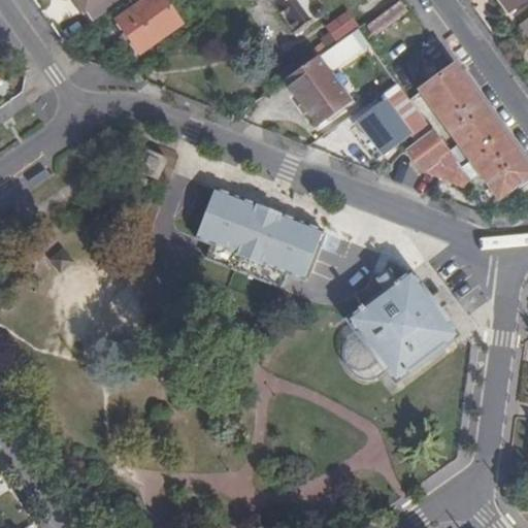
[(76,0),(84,10),(97,0),(76,0)]
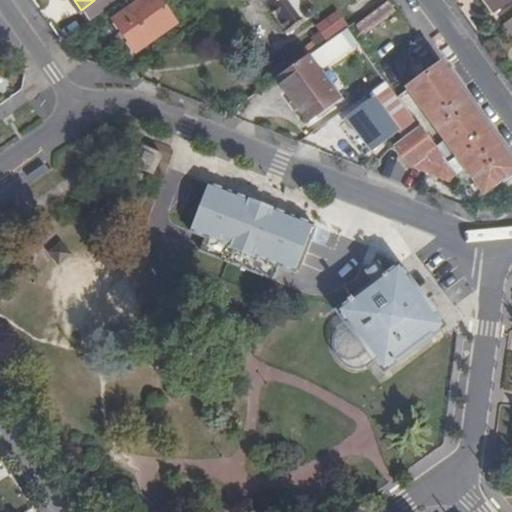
[(158,0),(141,0),(113,19),(135,51),(174,23),(158,0)]
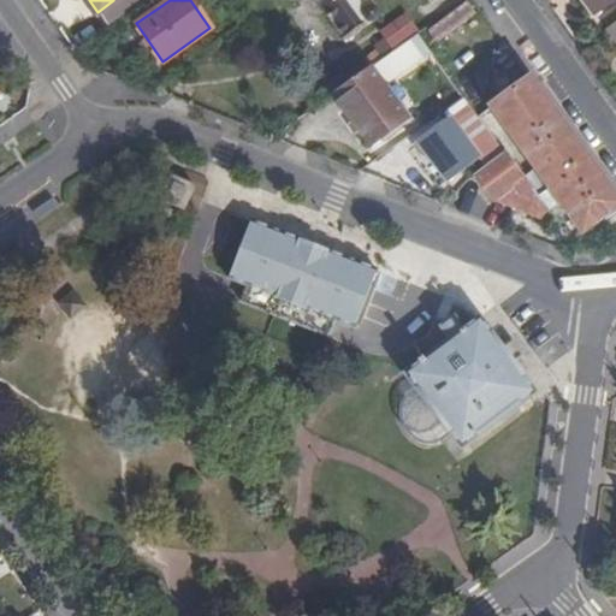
[(282,0),(283,1),(291,3),(294,1),(301,7),(313,1),(342,40),(378,16),(366,0),(282,0)]
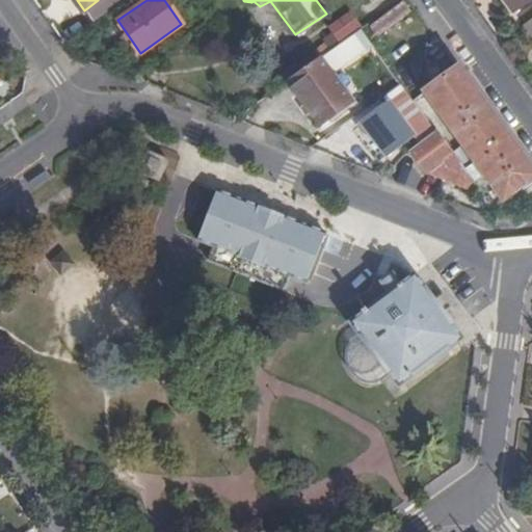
[(506,0),(514,10),(528,0),(506,0)]
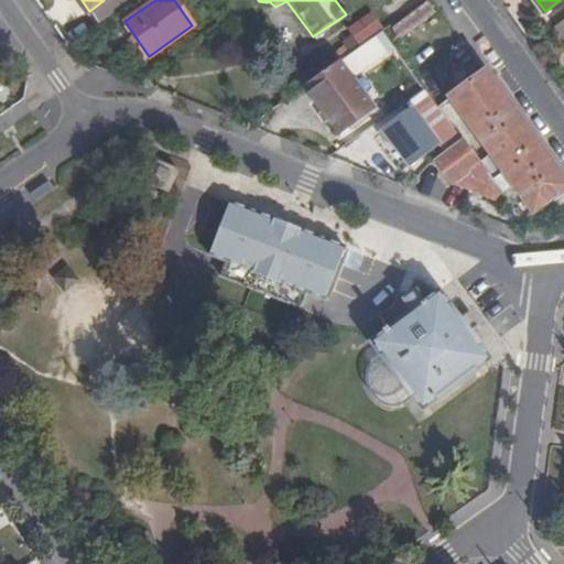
[(355,29),(365,42),(382,30),(387,25),(377,12),(355,29)]
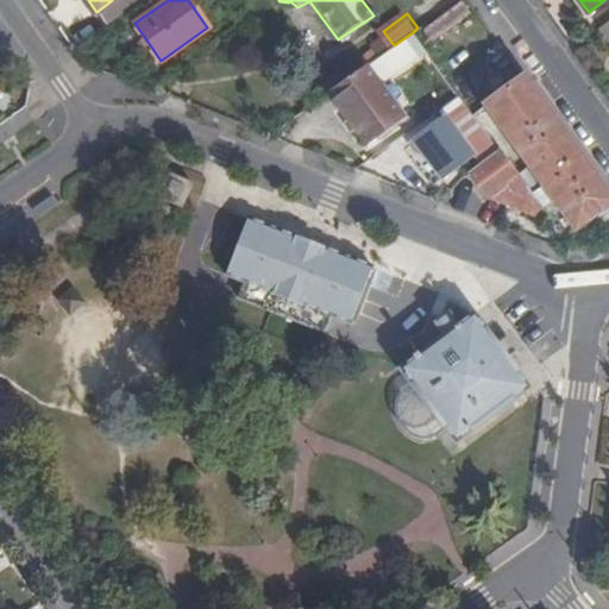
[(359,71),(328,93),(363,143),(399,115),(376,82),(424,48),(413,32),(394,45),(365,67),(359,71)]
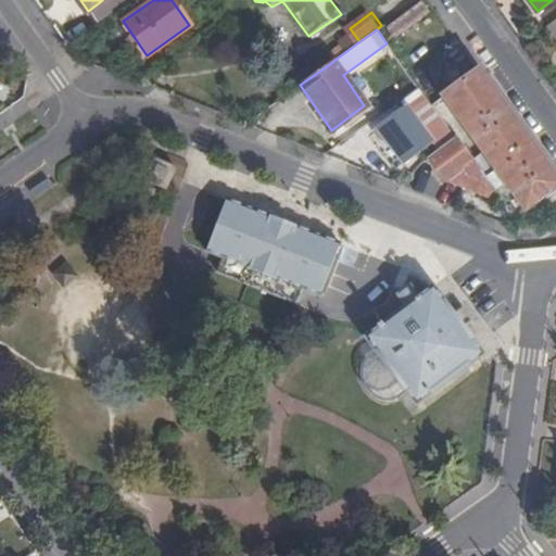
[(555,187),(555,175),(478,70),(431,103),(443,121),(454,113),(491,162),(485,166),(478,155),(469,159),(454,138),(428,156),(445,180),(489,196),(493,190),(489,184),(501,176),(525,210),(555,187)]
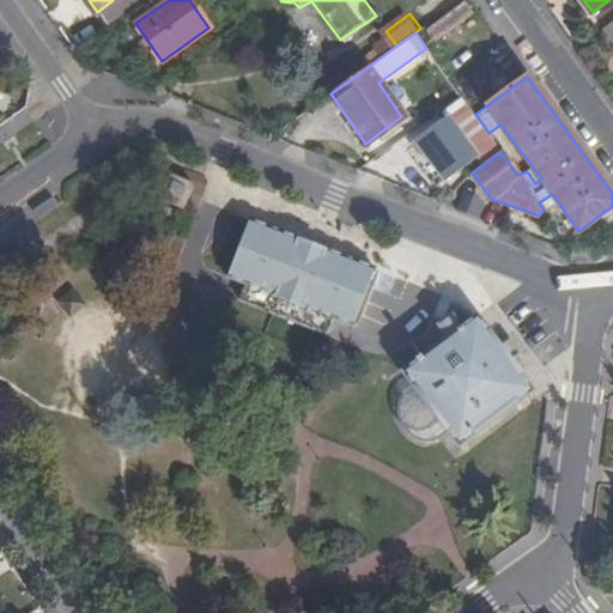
[(460,93),(445,104),(460,123),(474,113),(460,93)]
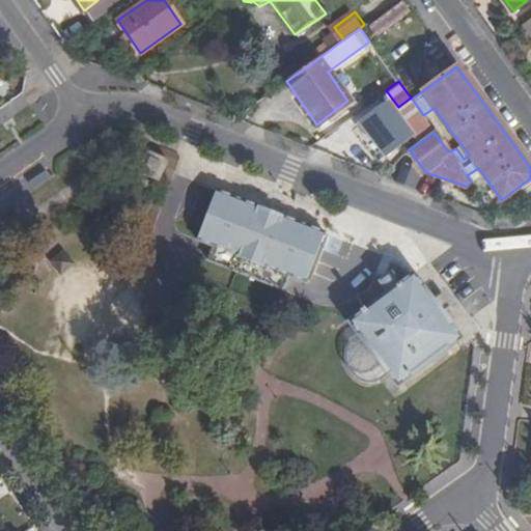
[(387,103),(360,122),(384,155),(411,135),(387,103)]
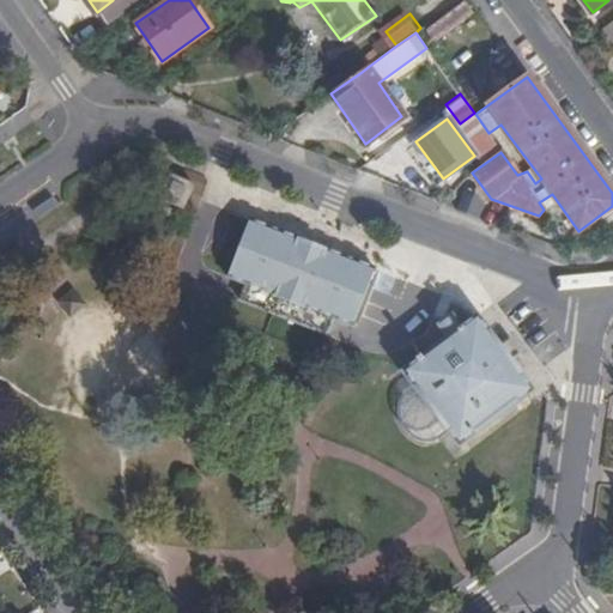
[(186,212),(195,187),(169,176),(159,200),(186,212)]
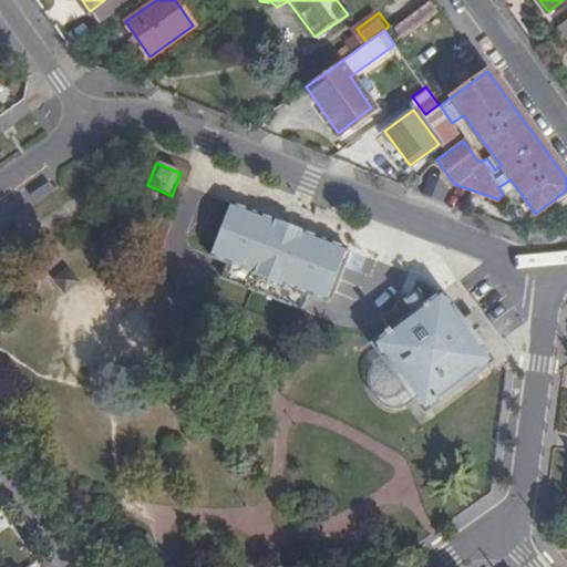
[(286,254),(296,228),(234,205),(213,259),(229,266),(225,280),(307,311),(312,297),(319,299),(286,254)]
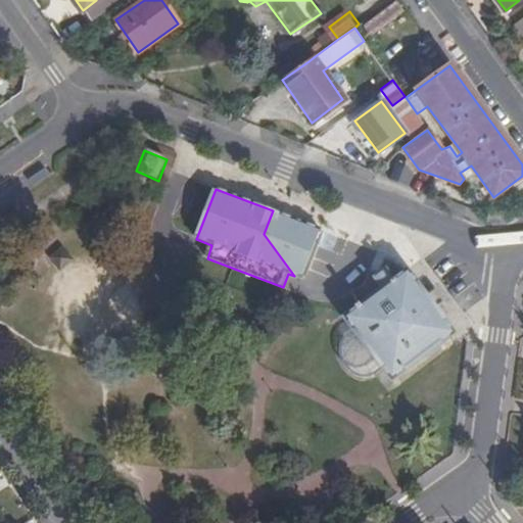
[(324,228),(273,210),(264,234),(294,276),(303,279),(324,228)]
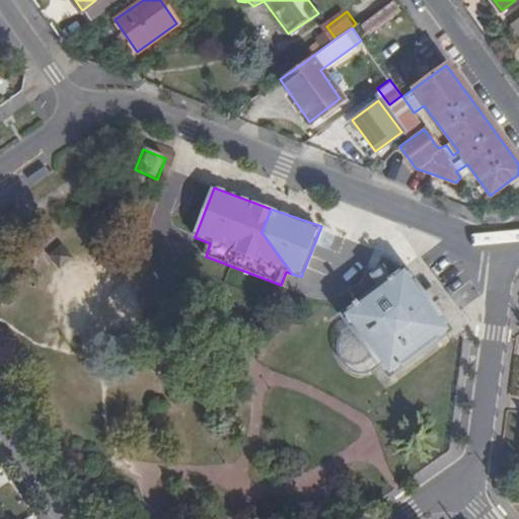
[(66,252),(61,245),(54,252),(48,257),(52,263),(59,271),(63,268),(72,260),(66,252)]
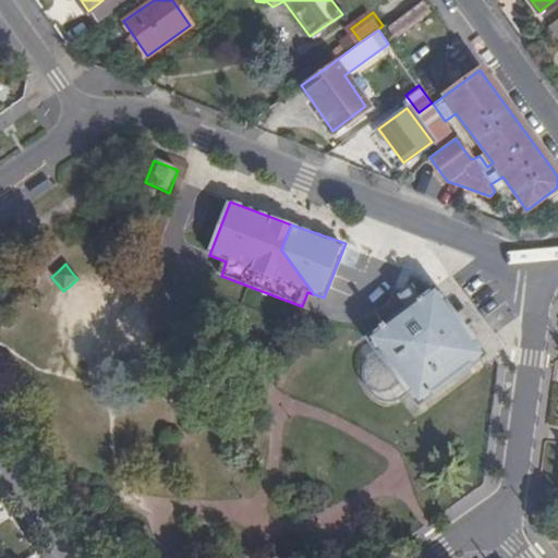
[(376,356),(408,395),(417,408),(482,361),(484,359),(465,331),(455,317),(434,292),(421,303),(411,289),(404,293),(395,291),(390,305),(374,314),(385,329),(365,342),(376,356)]
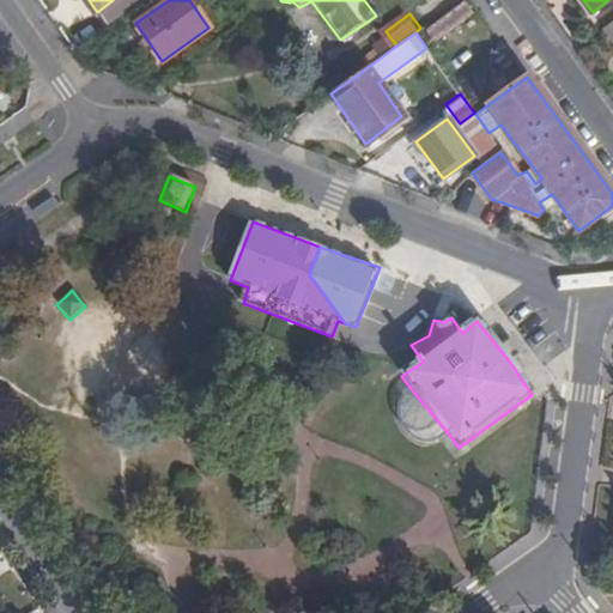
[(510,340),(499,349),(511,364),(522,356),(510,340)]
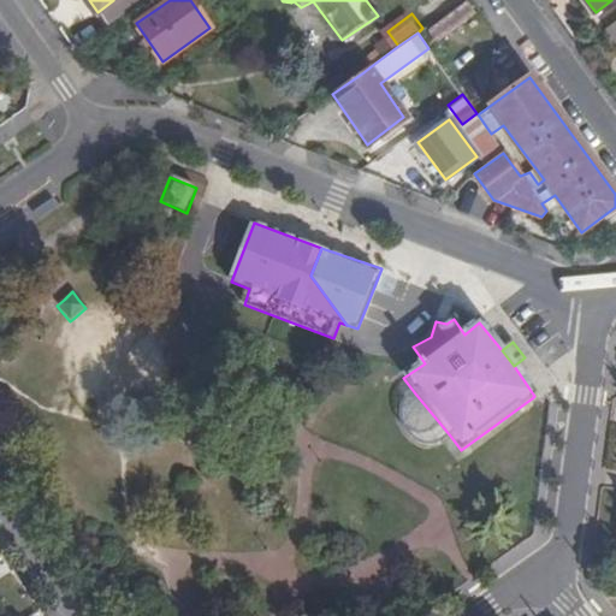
[(438,444),(450,436),(415,394),(406,400),(401,404),(400,410),(400,419),(401,427),(412,439),(418,444),(425,446),(431,446),(438,444)]
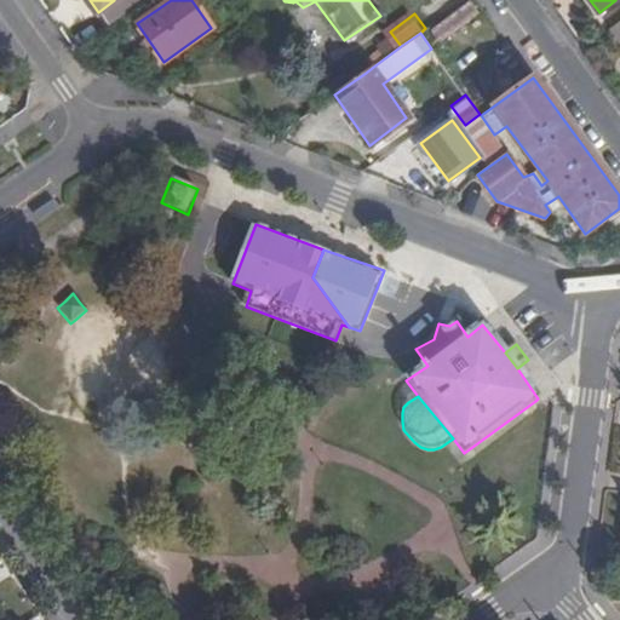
All buildings are outlined.
